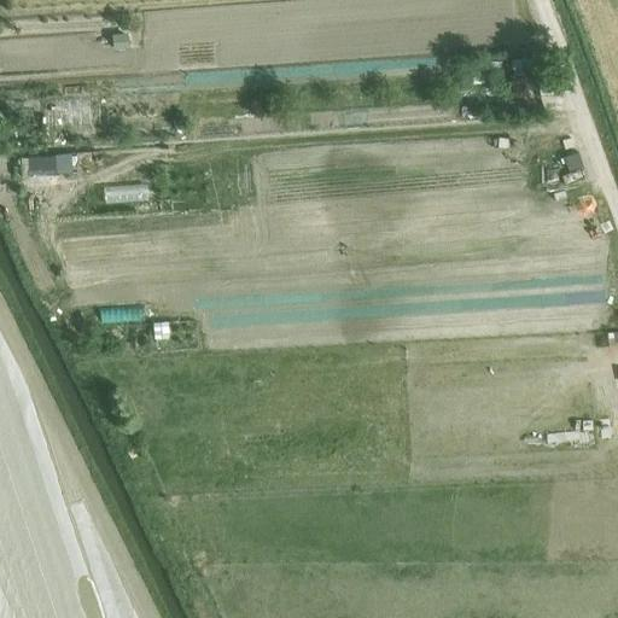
[(128,31),(112,33),(114,47),(129,46),(128,31)]
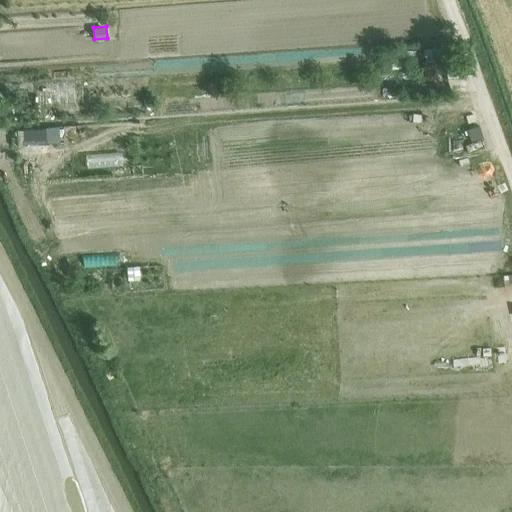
[(457,64),(447,65),(448,78),(458,78),(457,64)]
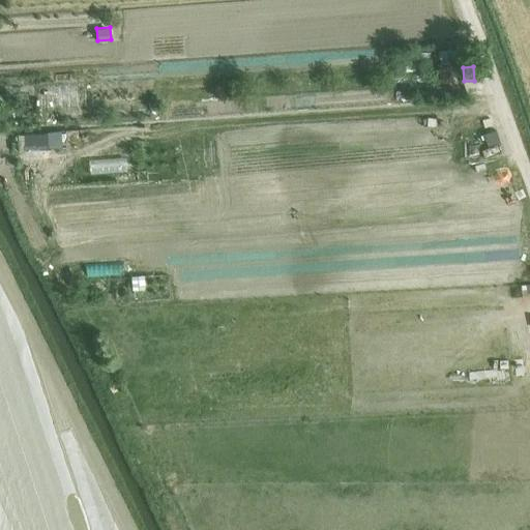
[(494,130),(483,135),(488,146),(498,142),(494,130)]
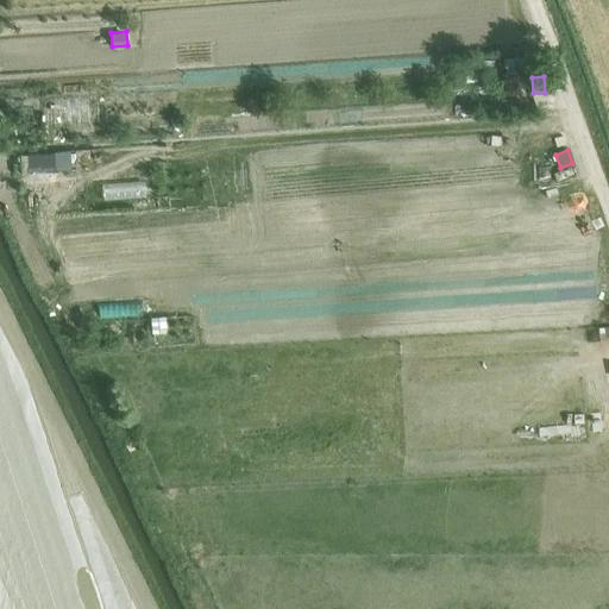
[(69,154),(19,156),(19,174),(70,170),(69,154)]
